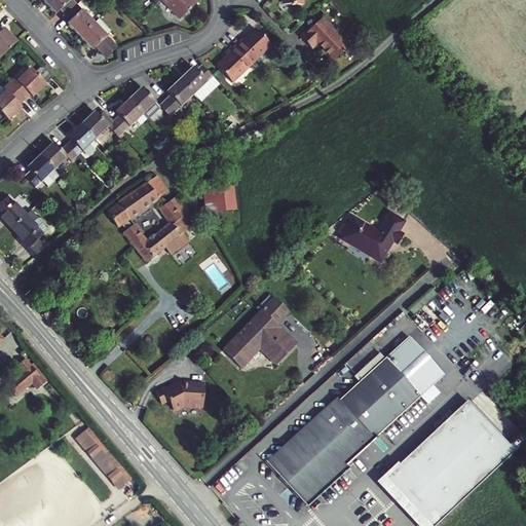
[(70,0),(69,0),(43,0),(42,1),(55,14),(60,10),(65,15),(76,4),(72,0),(70,0)]
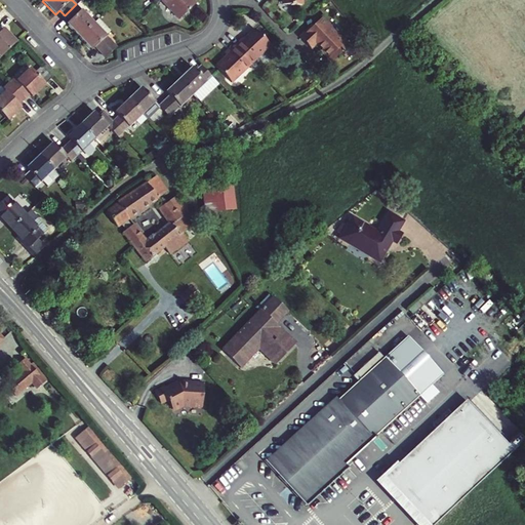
[(196,3),(192,0),(161,0),(179,18),(196,3)]
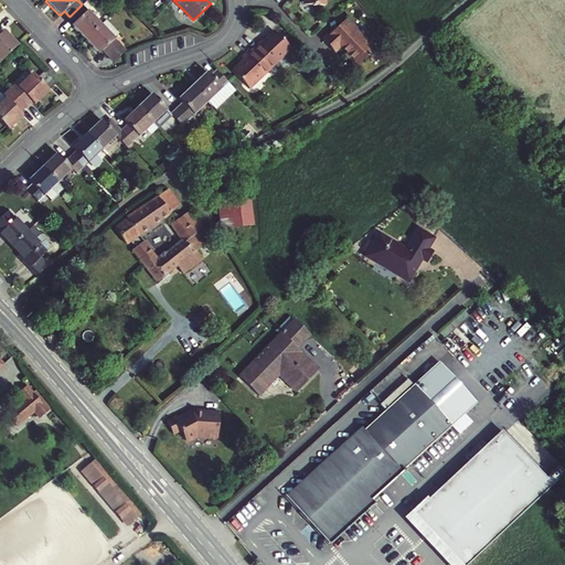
[(100,24),(82,4),(70,17),(75,22),(72,25),(85,40),(100,24)]
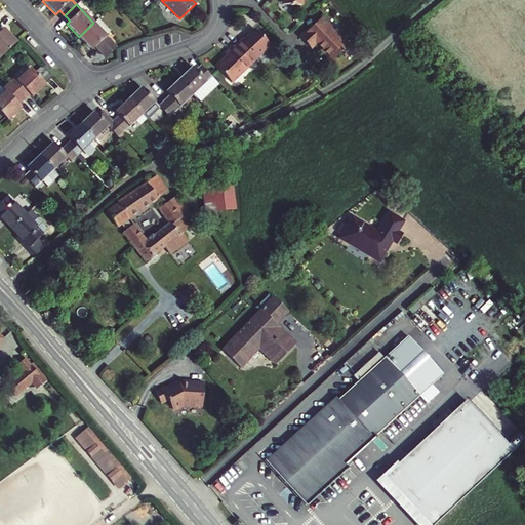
[(110,31),(98,18),(93,23),(79,37),(91,50),(95,46),(106,57),(117,47),(106,36),(110,31)]
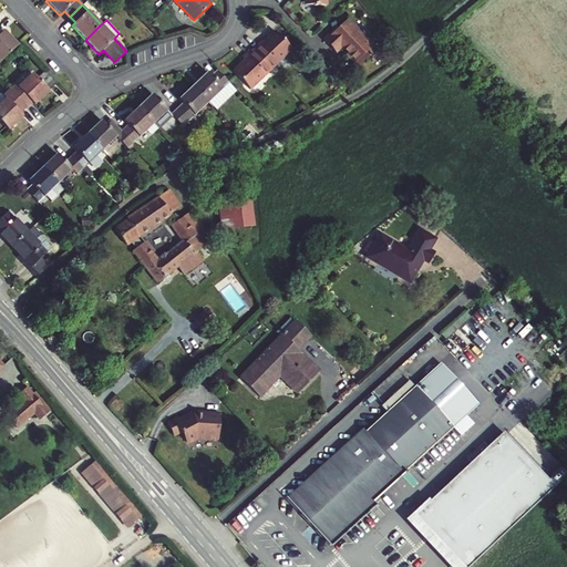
[(346,55),(358,68),(377,50),(367,39),(366,40),(357,31),(357,28),(349,20),(348,21),(347,20),(323,41),(334,53),(341,47),(344,51),(346,50),(349,53),(346,55)]
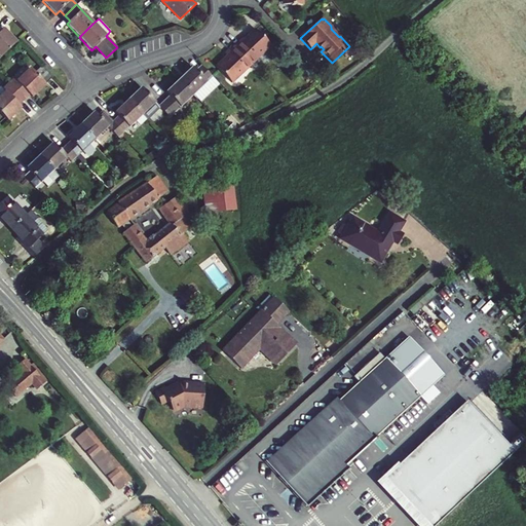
[(16,42),(3,29),(0,31),(0,57),(1,58),(16,42)]
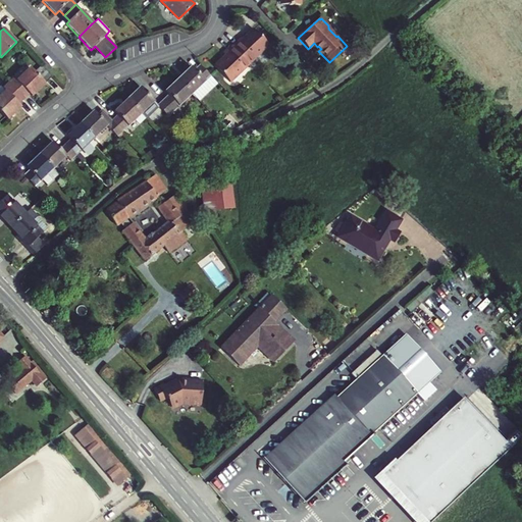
[(268,45),(253,29),(242,40),(241,38),(232,46),(249,63),(268,45)]
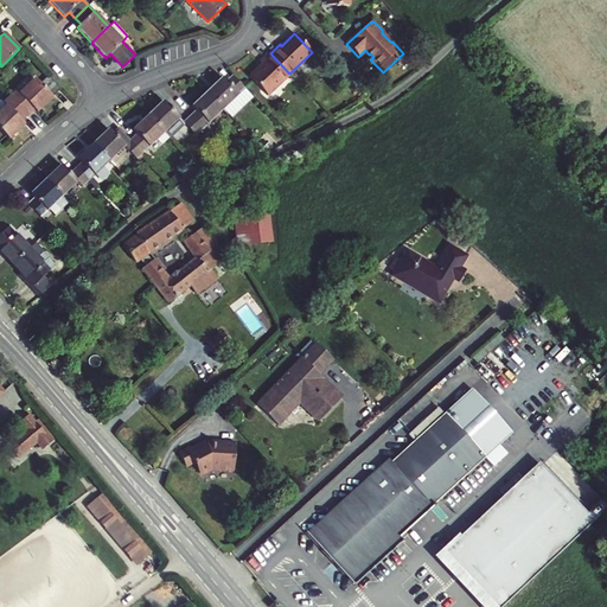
[(289,74),(270,53),(261,62),(262,64),(249,76),(267,95),(289,74)]
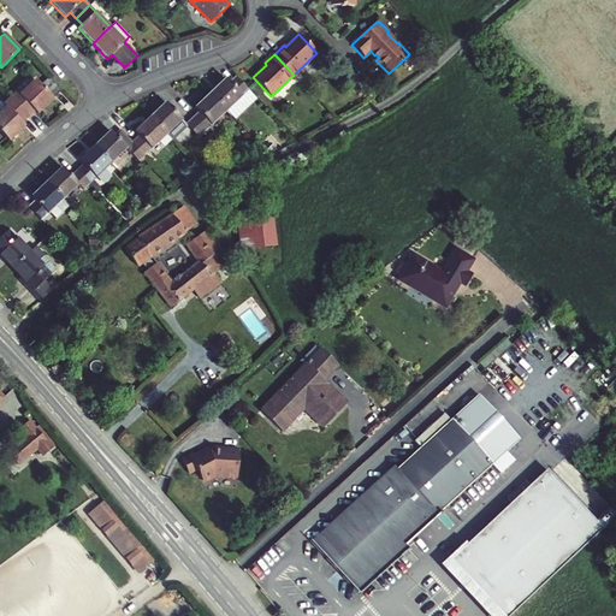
[(247,89),(235,76),(229,82),(224,78),(209,93),(225,110),(247,89)]
